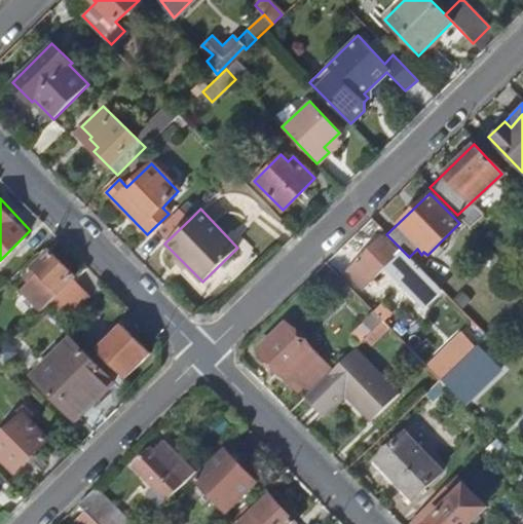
[(171,217),(155,231),(165,242),(190,219),(181,211),(173,219),(171,217)]
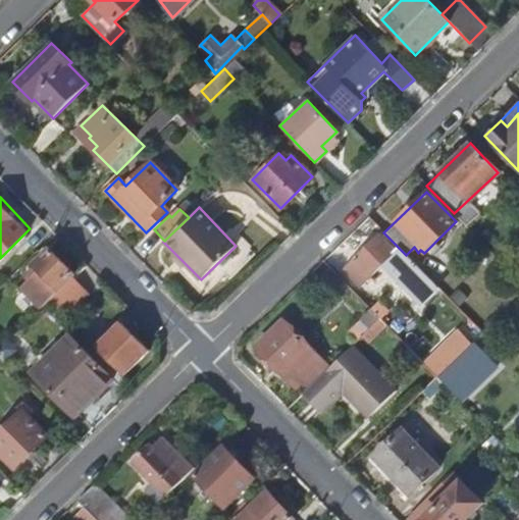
[(384,262),(393,272),(391,275),(421,305),(438,289),(409,258),(406,261),(378,235),(343,268),(359,287),(384,262)]
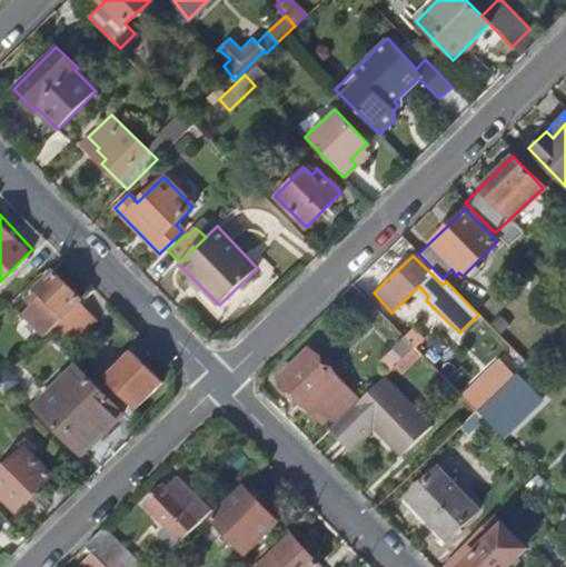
[(40,292),(18,312),(41,338),(52,327),(80,299),(53,271),(36,288),(40,292)]
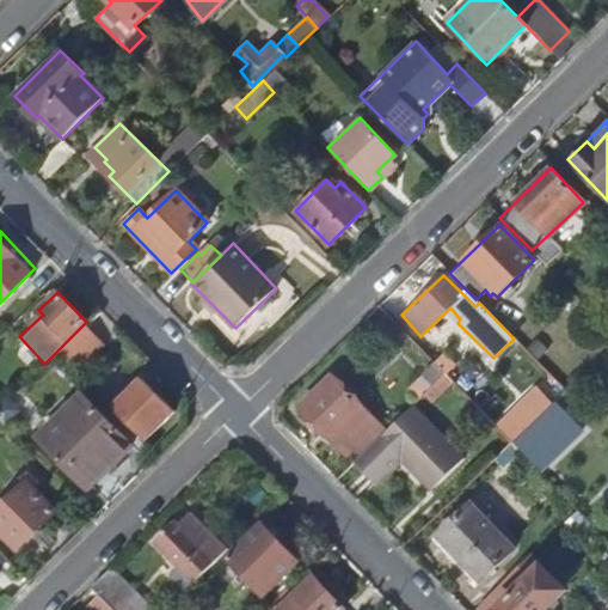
[(85,327),(56,353),(71,366),(74,361),(79,366),(102,343),(85,327)]
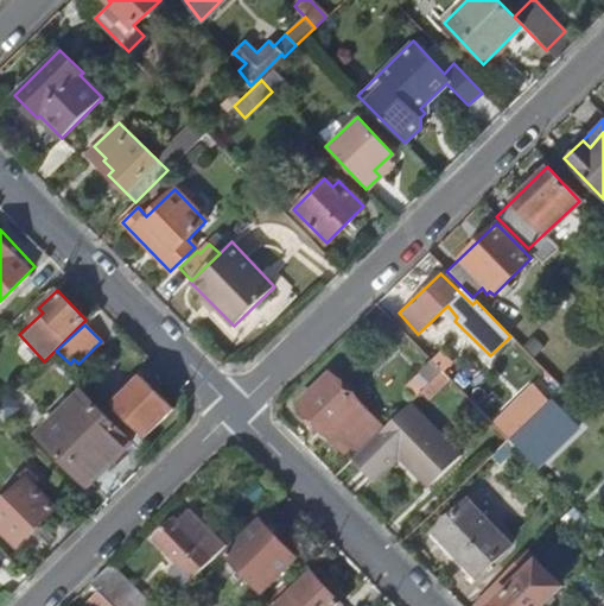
[(428,360),(418,371),(428,382),(439,371),(428,360)]
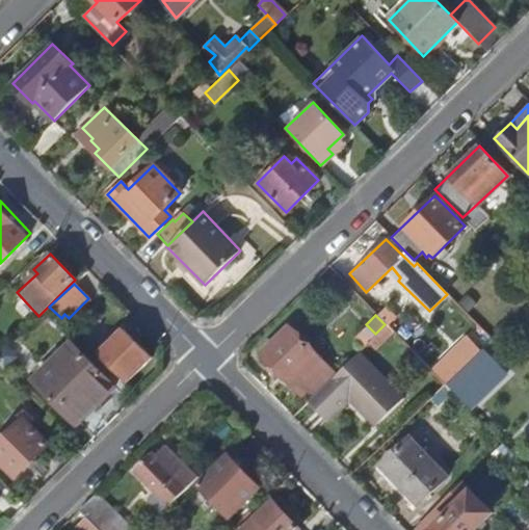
[(289,326),(260,355),(306,401),(335,373),(289,326)]
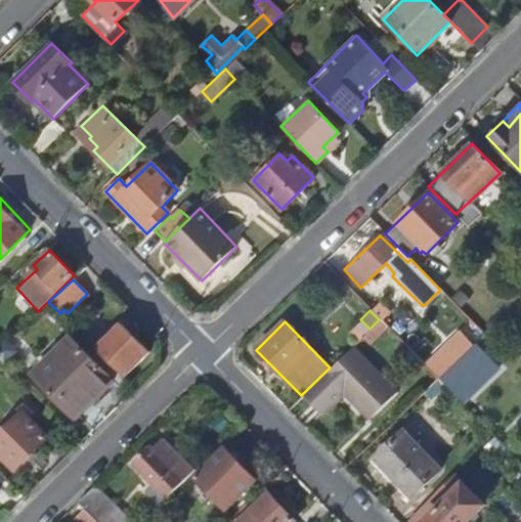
[(123,323),(97,348),(125,376),(150,352),(123,323)]
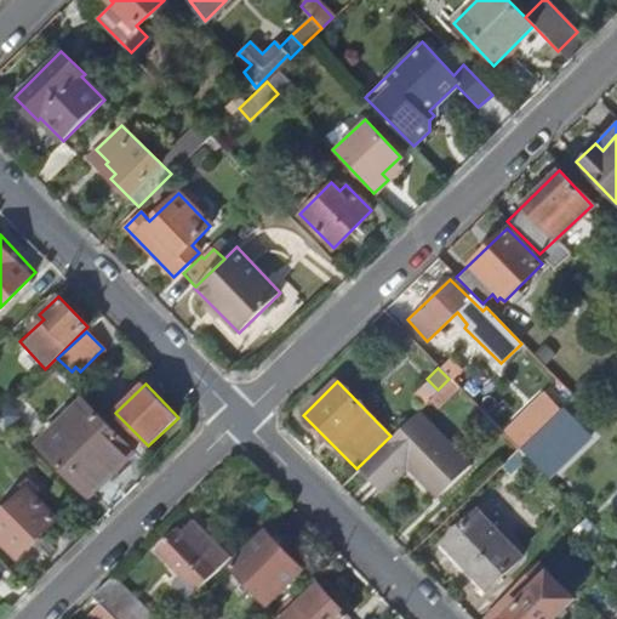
[(41,444),(91,493),(133,449),(85,401),(41,444)]
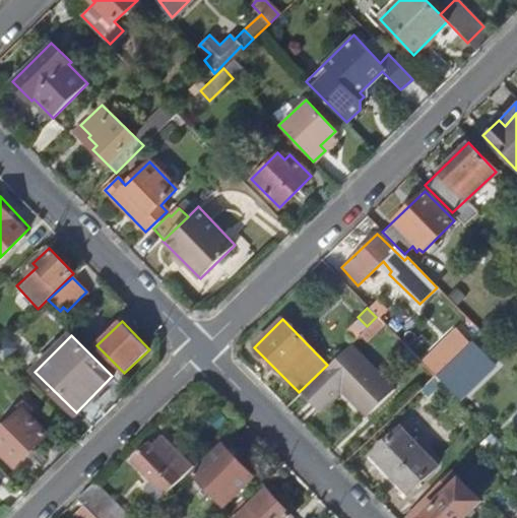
[(446,341),(422,364),(433,375),(457,352),(446,341)]
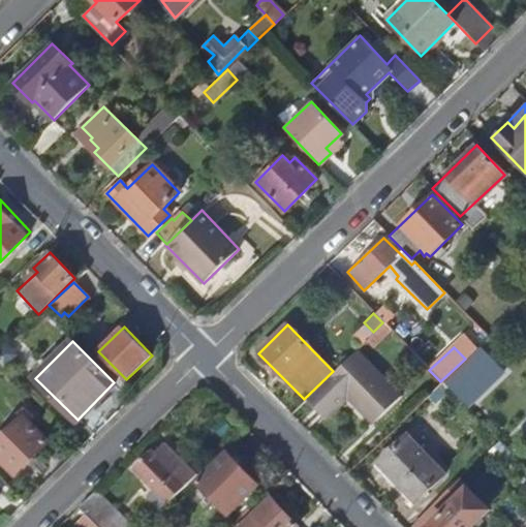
[(333,371),(304,399),(322,419),(348,394),(376,421),(400,399),(353,351),(333,371)]
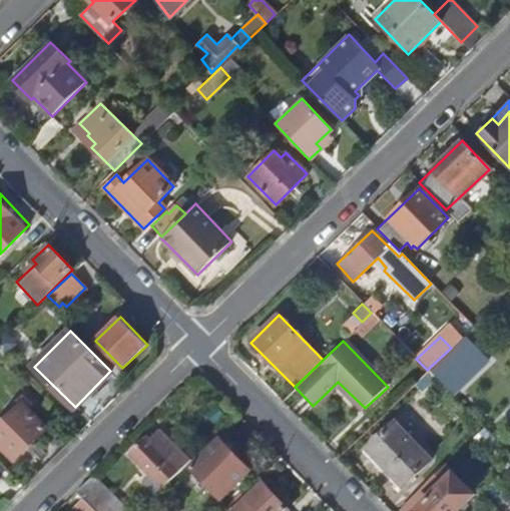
[(427,393),(436,402),(441,397),(432,388),(427,393)]
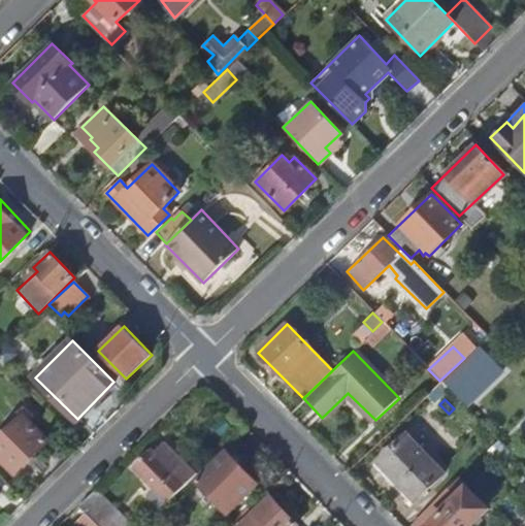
[(23,418),(0,439),(0,461),(14,477),(48,441),(26,419),(31,415),(24,407),(18,414),(23,418)]
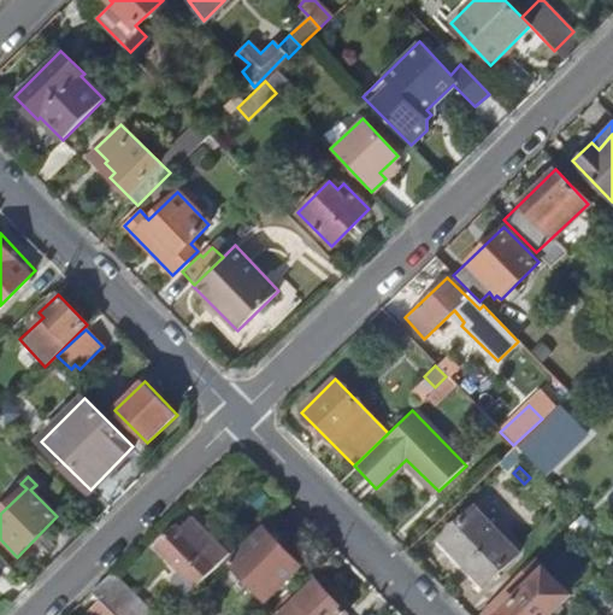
[(518,551),(471,507),(438,540),(484,585),(518,551)]
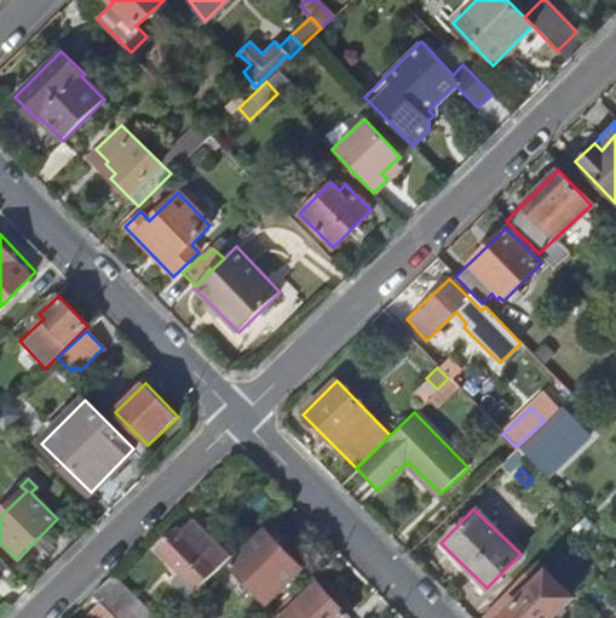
[(174,581),(189,598),(230,556),(194,521),(183,532),(179,527),(157,549),(180,574),(174,581)]
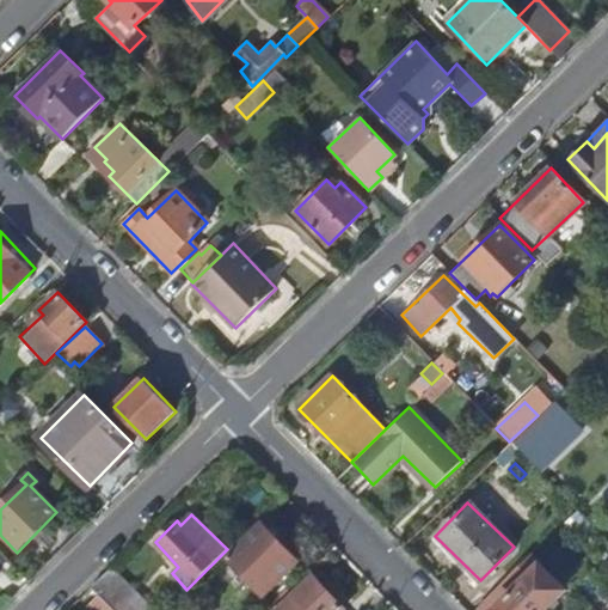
[(265,525),(231,560),(265,595),(294,567),(277,550),(283,544),(281,542),(286,537),(272,525),(269,529),(265,525)]
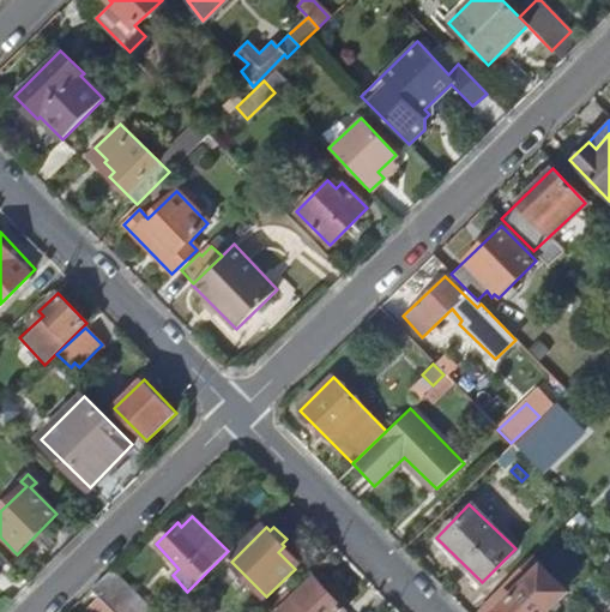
[(531,557),(481,606),(485,611),(545,611),(566,592),(531,557)]
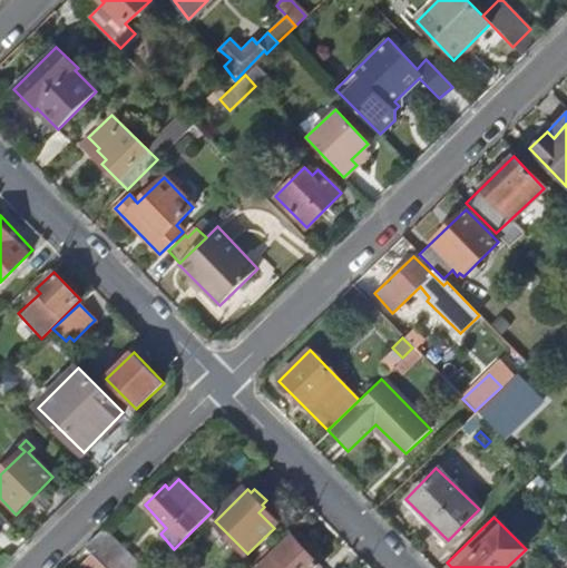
[(85,545),(96,556),(108,567),(144,567),(104,527),(85,545)]
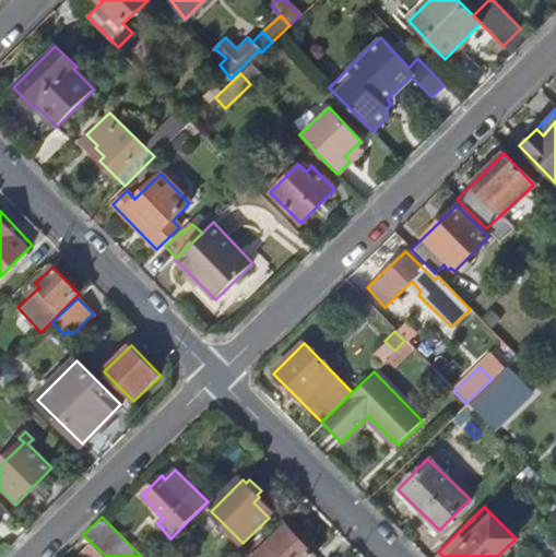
[(259,556),(315,556),(317,556),(288,528),(259,556)]
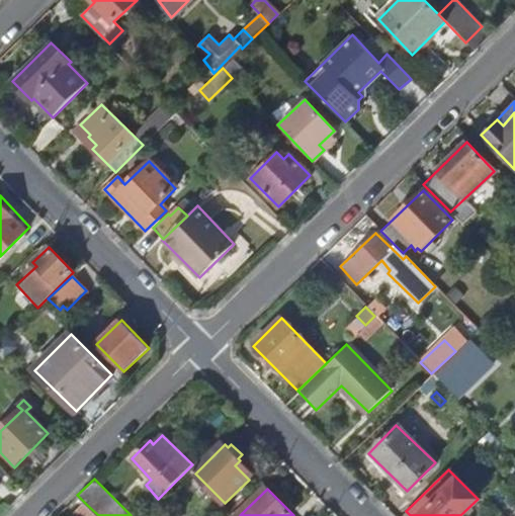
[(98,515),(87,505),(77,515),(78,515),(98,515)]
